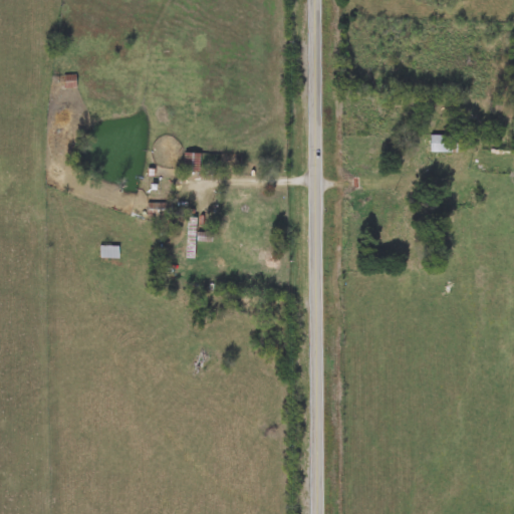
[(429,152),(429,135),(456,135),(456,152),(429,152)]
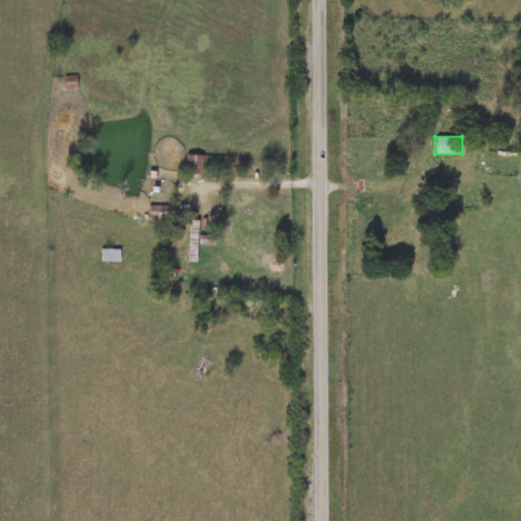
[(201,157),(198,174),(184,171),(187,154),(201,157)]
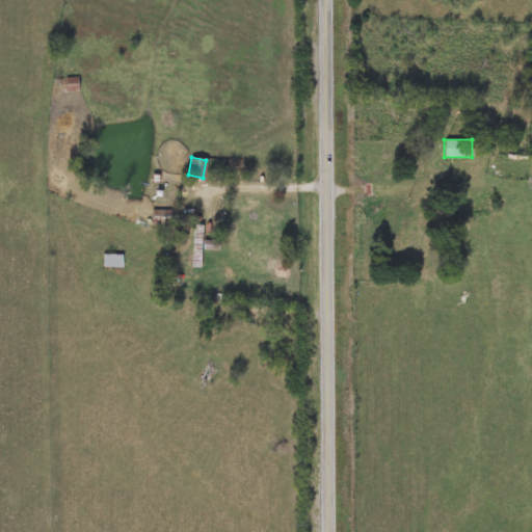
[(175,210),(175,222),(152,222),(152,210),(175,210)]
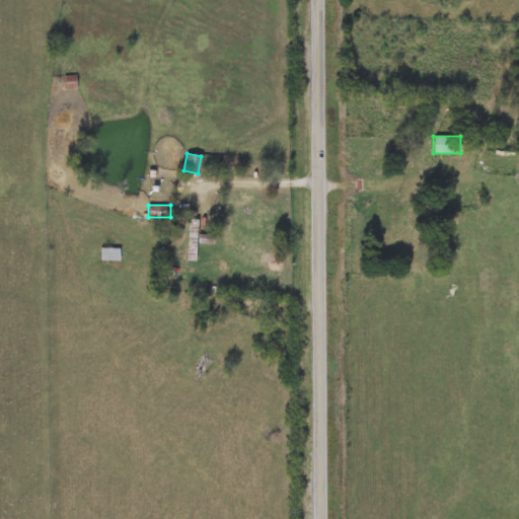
[(99,260),(99,247),(118,247),(118,260),(99,260)]
